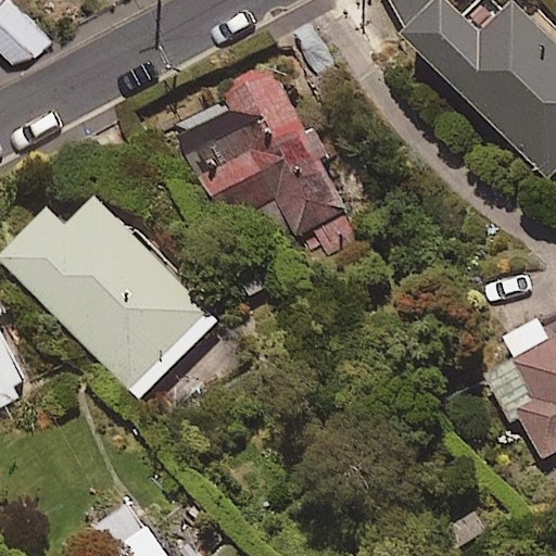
[(57,33),(24,0),(0,0),(0,38),(14,53),(57,33)]
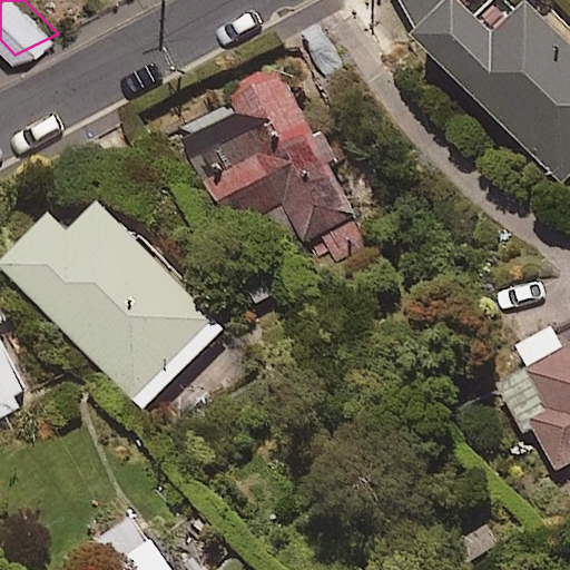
[(569,50),(527,9),(520,16),(503,0),(495,0),(473,23),(453,5),(416,42),(562,186),(569,177),(569,50)]
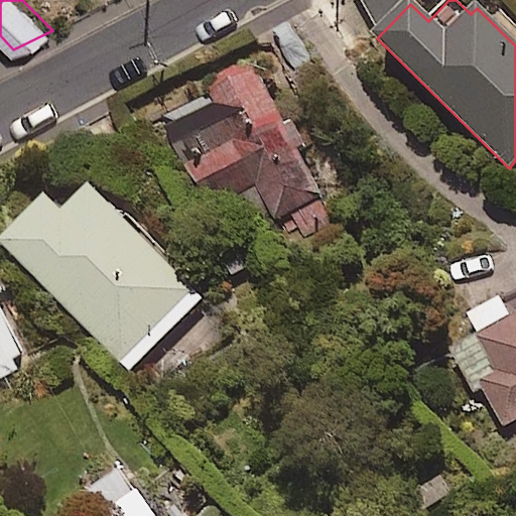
[(271,212),(275,219),(320,196),(254,61),(204,87),(212,105),(162,130),(220,246),(252,230),(249,223),(271,212)]
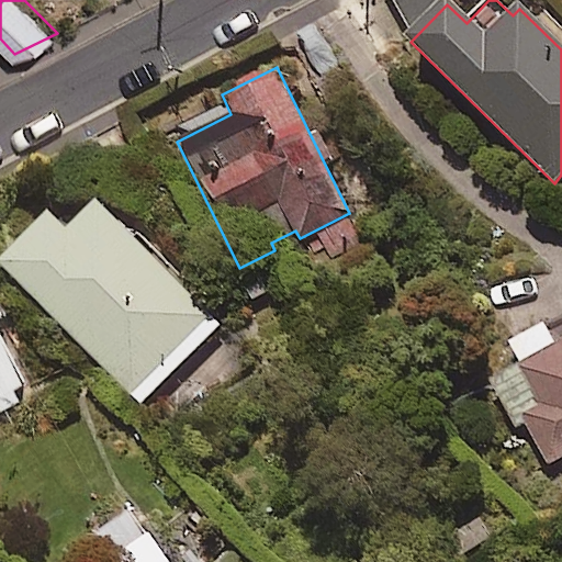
[(182,289),(193,278),(149,234),(138,244),(98,203),(68,233),(51,215),(1,265),(141,404),(220,325),(182,289)]
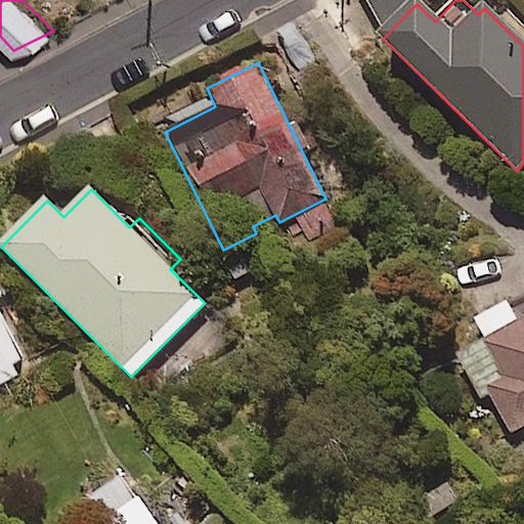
[(523,426),(523,318),(517,322),(508,305),(476,322),(486,343),(466,354),(509,434),(523,426)]
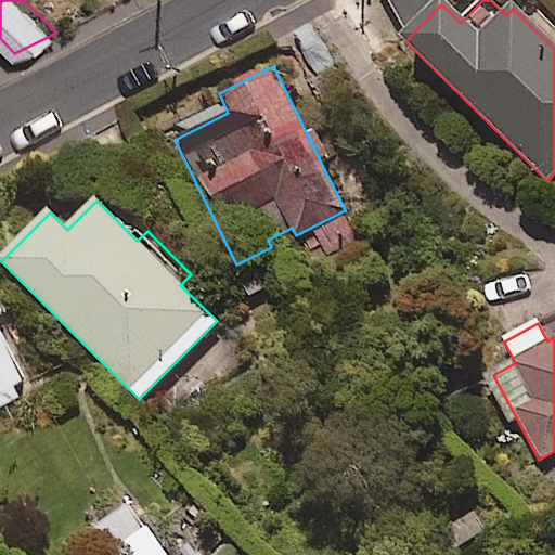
[(0,407),(26,392),(0,345),(0,407)]
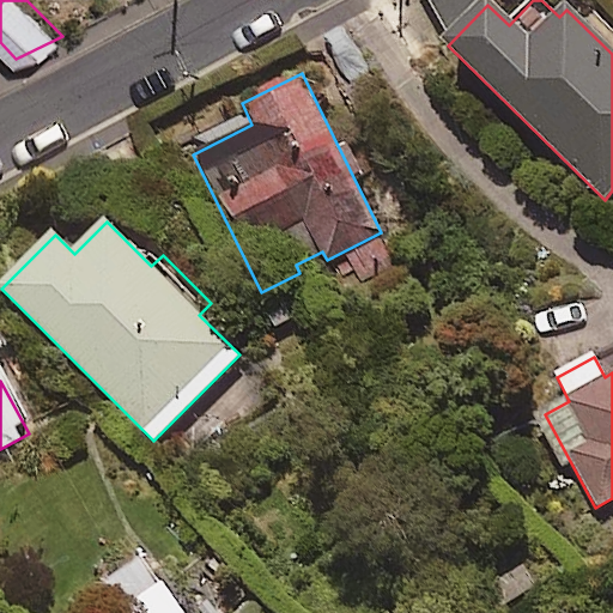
[(145,557),(103,584),(120,612),(146,612),(171,599),(145,557)]
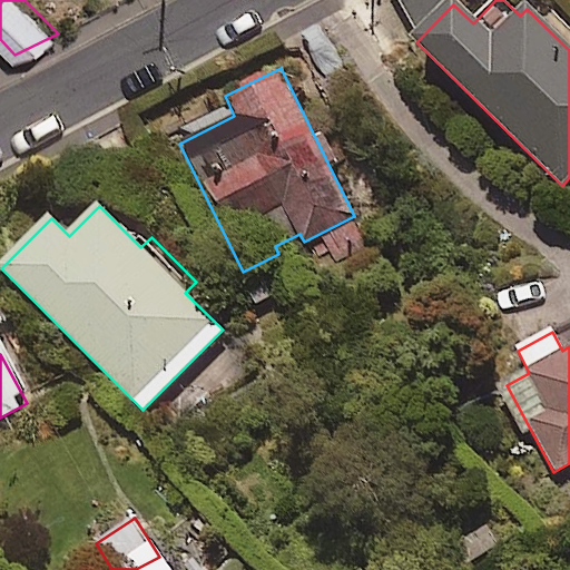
All buildings are outlined.
